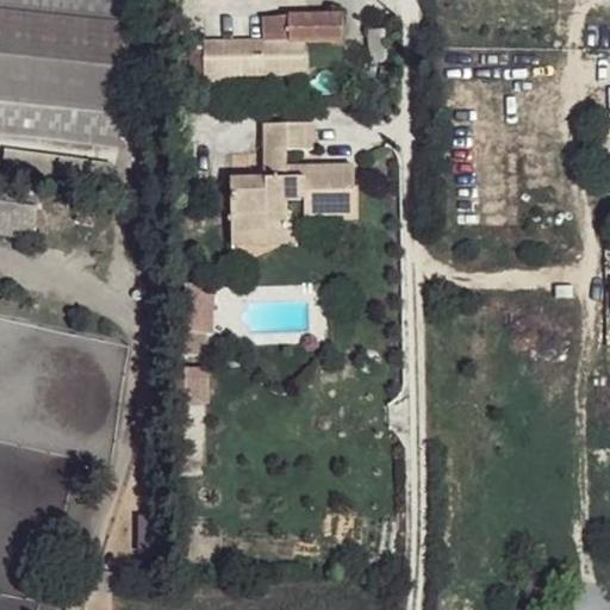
[(12,0),(0,0),(0,136),(4,137),(12,16),(12,0)]
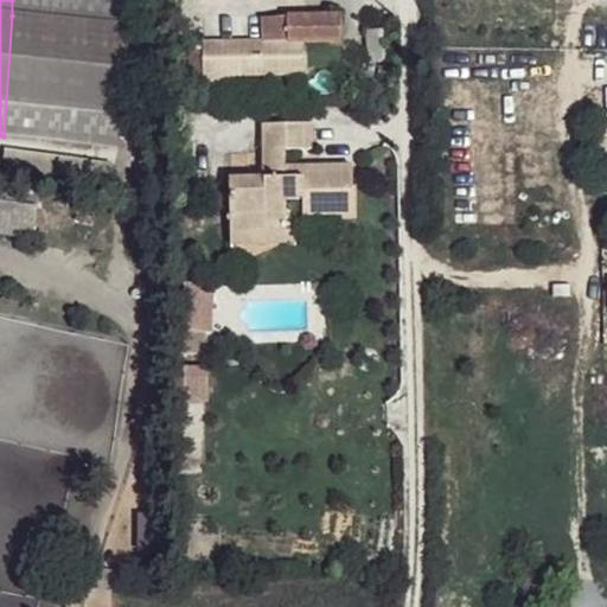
[(127,0),(21,0),(16,135),(113,146),(127,0)]
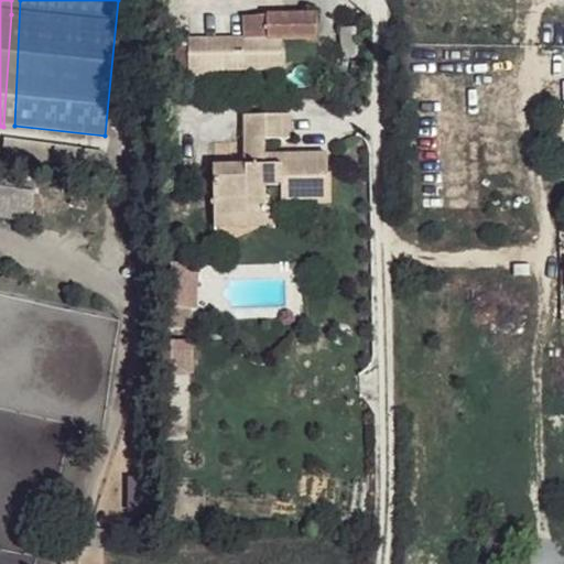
[(316,15),(295,17),(295,38),(315,38),(316,15)]
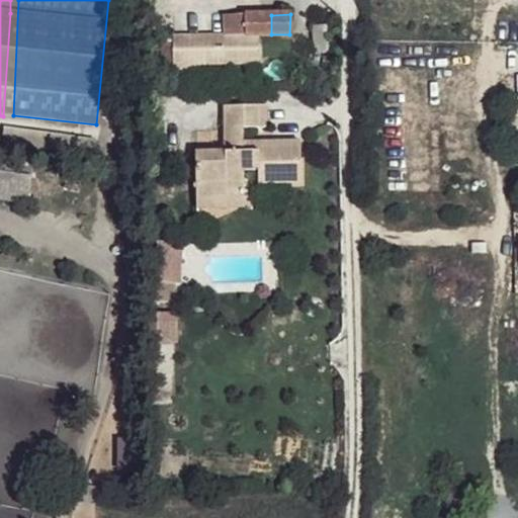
[(271,34),(271,15),(229,16),(229,33),(171,34),(172,46),(161,47),(161,65),(261,64),(261,34),(271,34)]
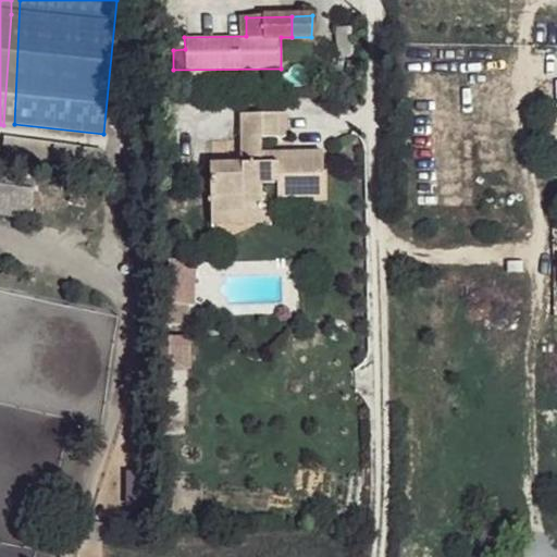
[(279,137),(279,114),(242,113),(240,162),(208,162),(209,211),(243,211),(243,206),(259,207),(259,181),(276,182),(276,195),(322,195),(322,152),(276,151),(275,162),(259,162),(259,150),(259,137),(279,137)]
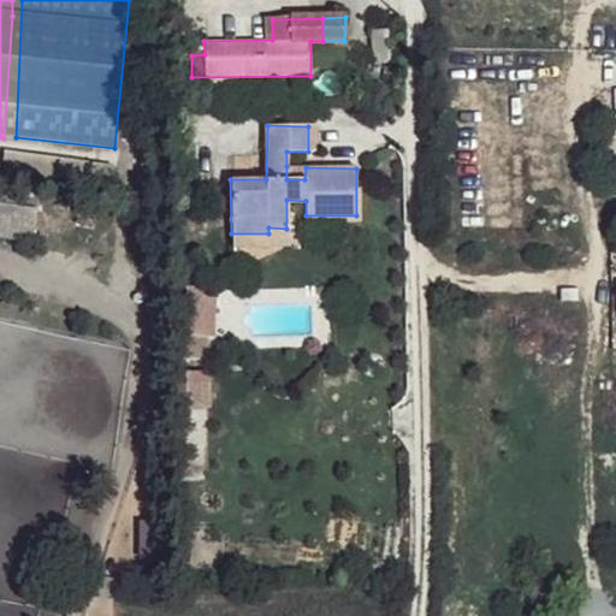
[(306,167),(286,166),(286,179),(304,179),(306,167)]
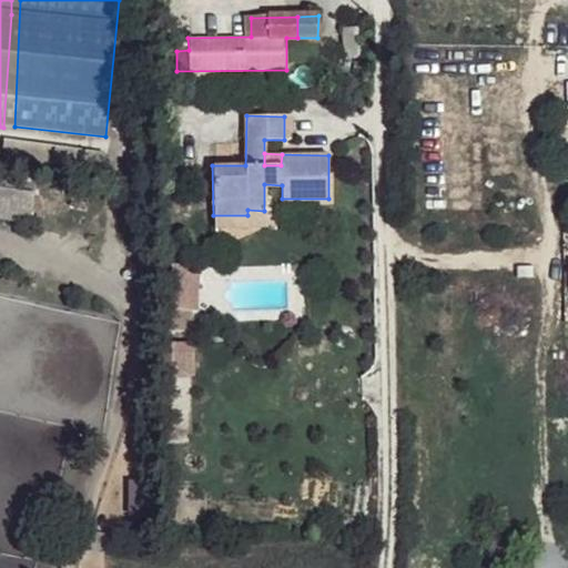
[(30,192),(10,190),(10,191),(8,210),(28,211),(30,192)]
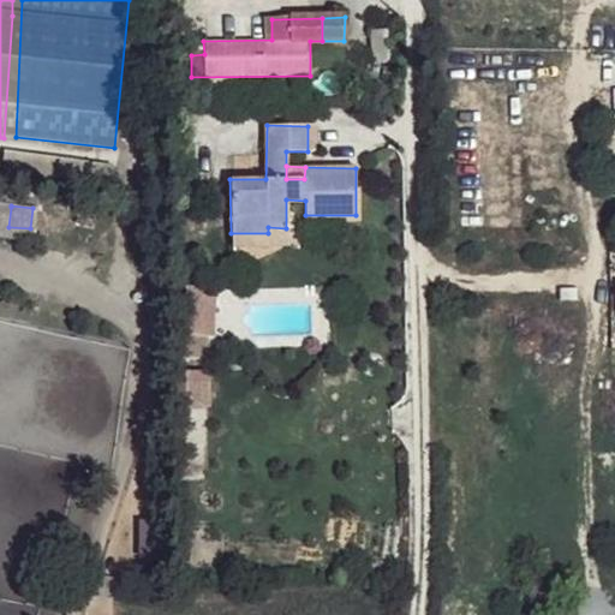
[(285,245),(286,228),(268,227),(268,233),(231,233),(231,245),(285,245)]
